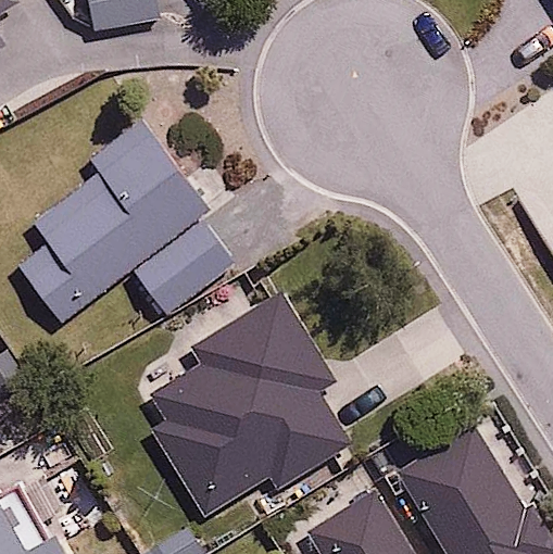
[(0,51),(4,49),(0,42),(0,13),(22,0),(21,0),(0,0),(0,51)]
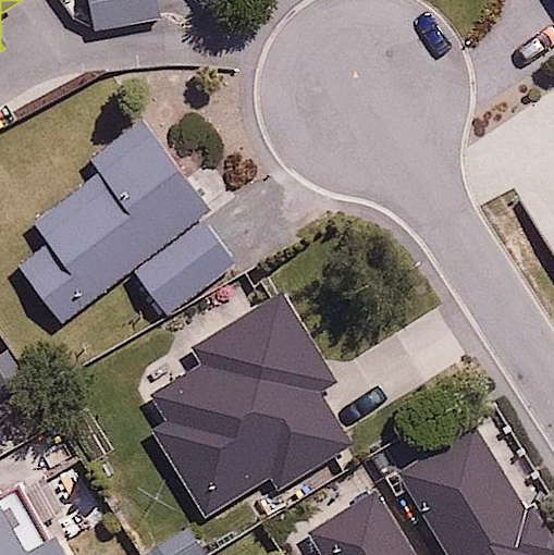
[(156,0),(84,0),(87,31),(158,24),(156,0)]
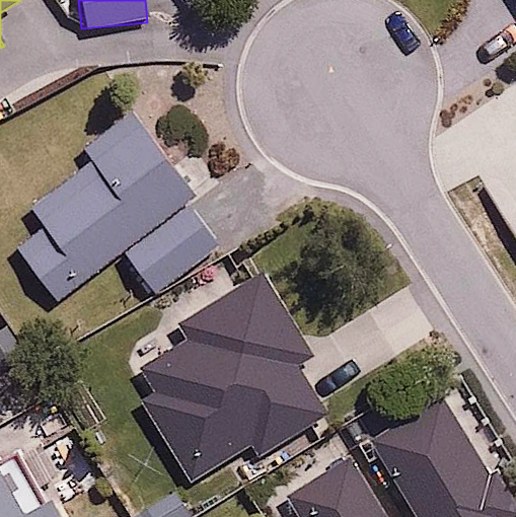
[(87,162),(29,199),(48,228),(18,246),(53,301),(129,253),(150,287),(220,243),(193,200),(215,187),(196,156),(173,170),(139,117),(81,153),(87,162)]
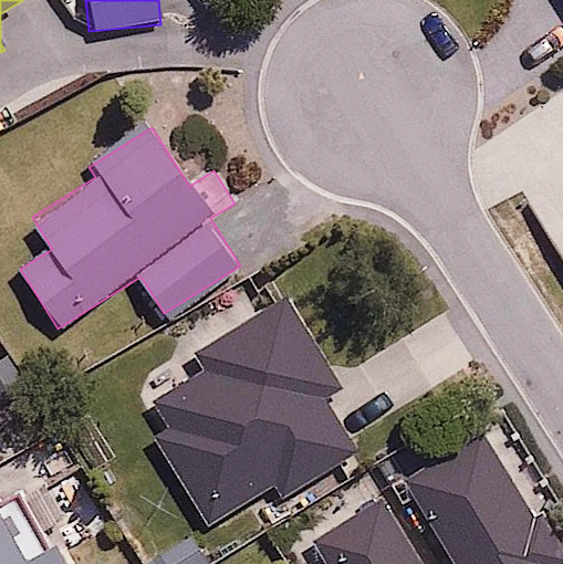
[(282,299),(199,348),(208,365),(154,398),(171,429),(152,441),(205,529),(274,487),(284,503),(361,457),(319,386),(331,378),(282,299)]
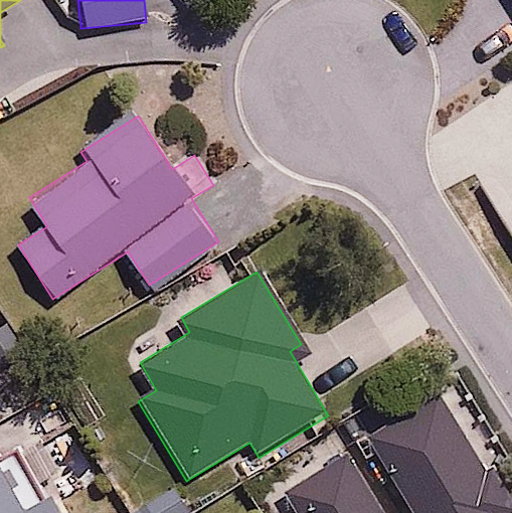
[(385,512),(351,456),(287,495),(297,512),(511,512),(511,475),(506,465),(489,475),(439,391),(373,431),(422,512),(385,512)]
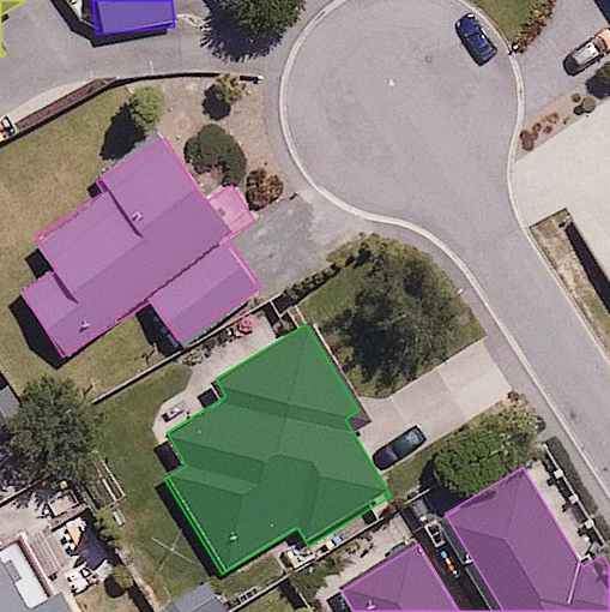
[(52,611),(12,535),(0,541),(0,611),(52,611)]
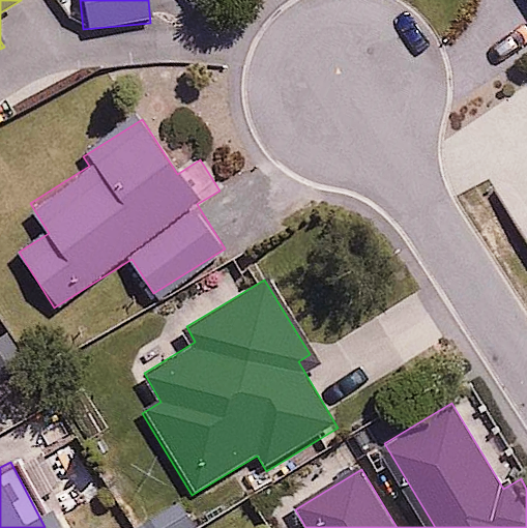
All buildings are outlined.
